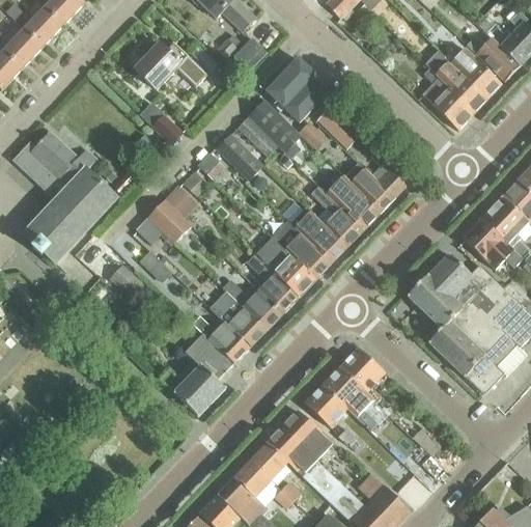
[(51,0),(46,6),(64,23),(83,3),(80,0),(51,0)]
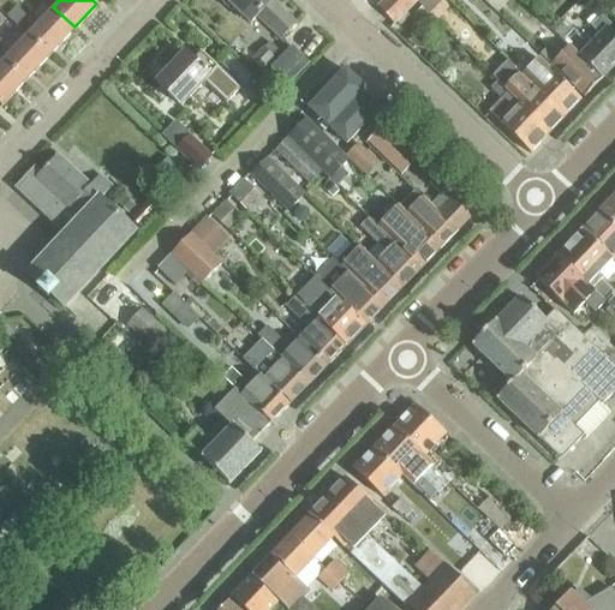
[(227,0),(249,21),(256,15),(270,28),(279,35),(294,21),(285,12),(272,0),(227,0)]
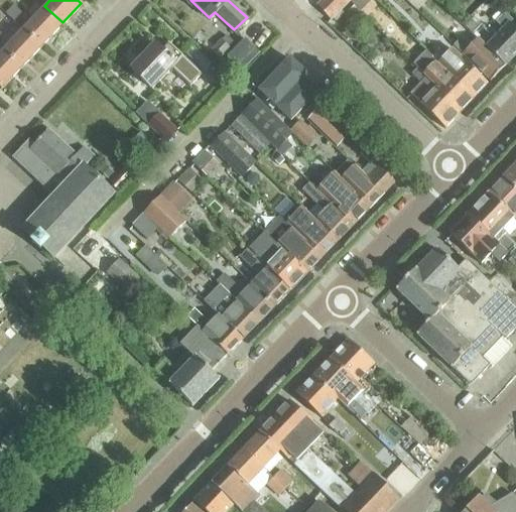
[(317,0),(315,2),(316,3),(331,16),(346,0),(317,0)]
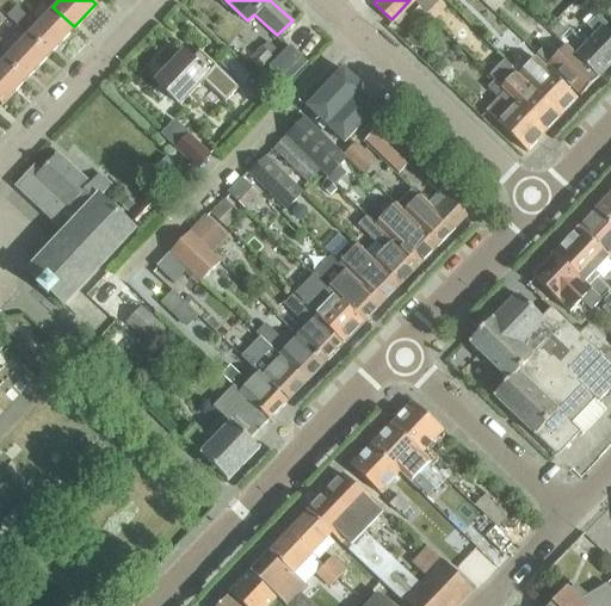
[(6,12),(18,23),(28,14),(16,2),(6,12)]
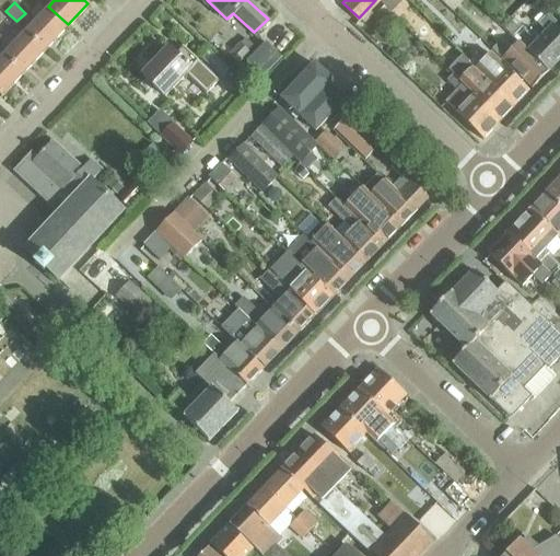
[(48,7),(26,30),(46,47),(68,24),(48,7)]
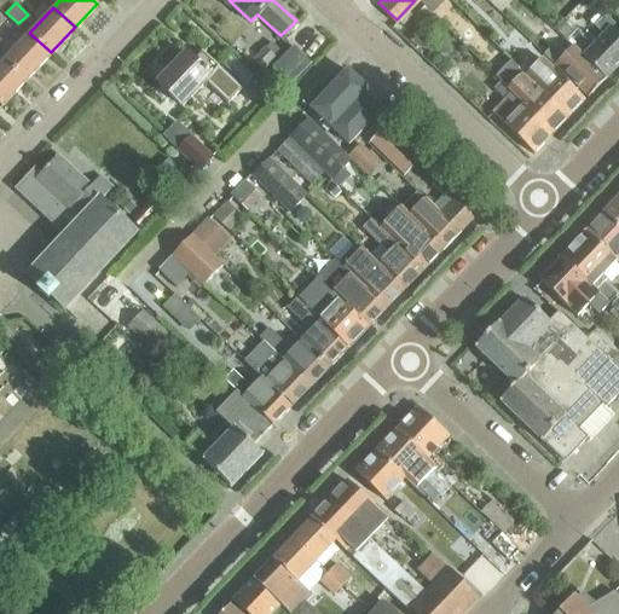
[(602,33),(582,54),(605,77),(618,62),(618,35),(608,25),(612,22),(603,13),(599,10),(589,19),(594,24),(602,33)]
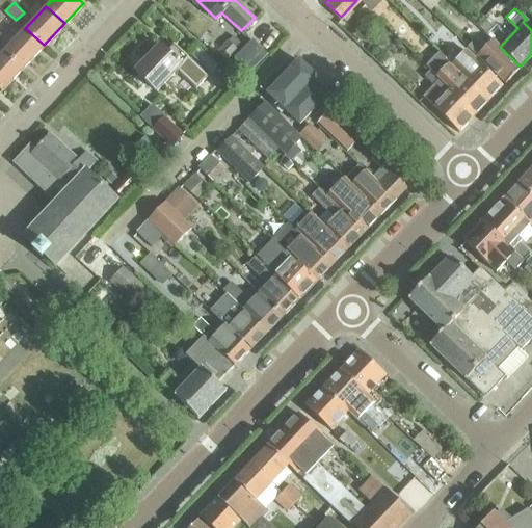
[(488,17),(479,26),(486,32),(495,24),(488,17)]
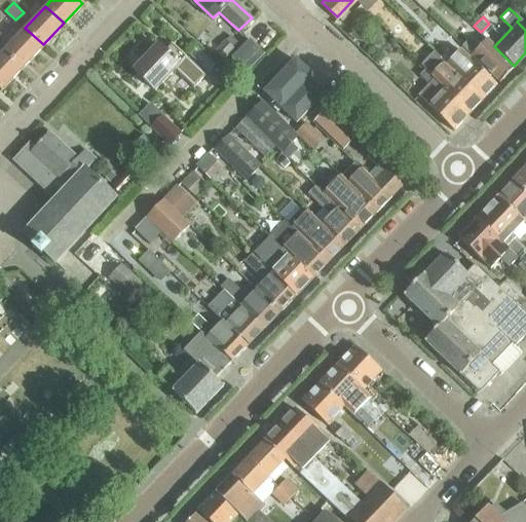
[(25,28),(5,47),(24,64),(43,44),(25,28)]
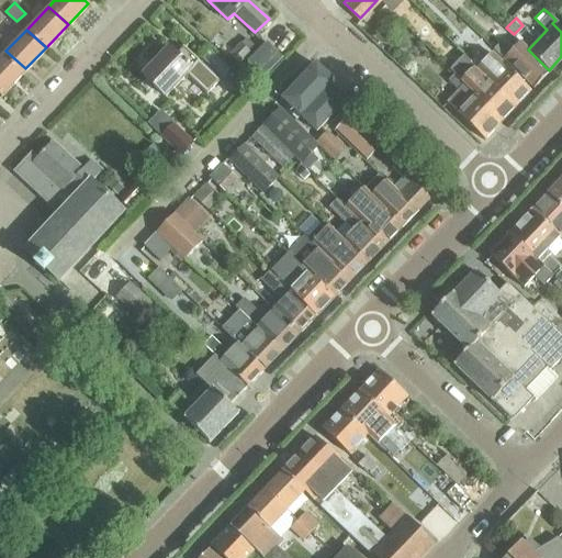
[(250,51),(256,44),(246,35),(242,41),(240,40),(229,53),(240,63),(251,51),(250,51)]
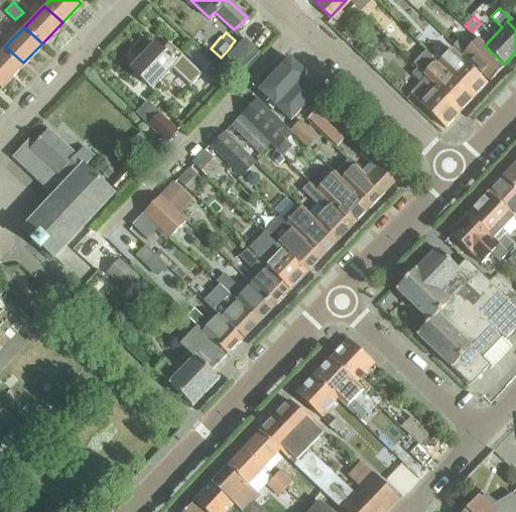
[(226,54),(241,69),(259,50),(244,36),(226,54)]
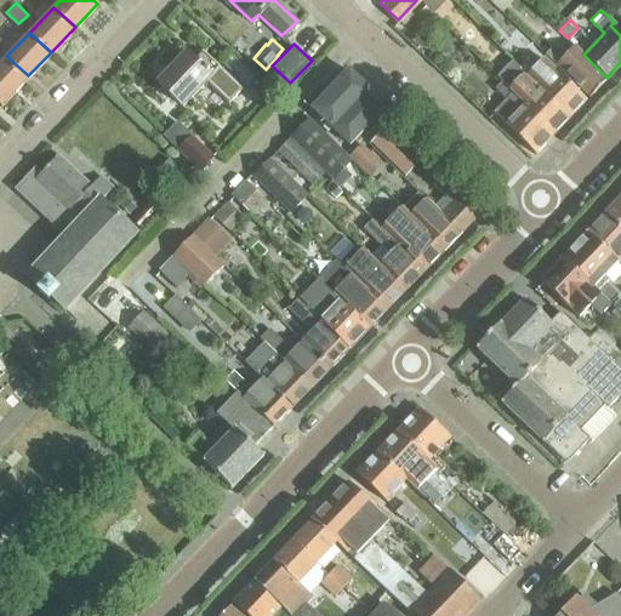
[(607,78),(584,55),(574,46),(564,55),(553,44),(545,52),(590,95),(607,78)]
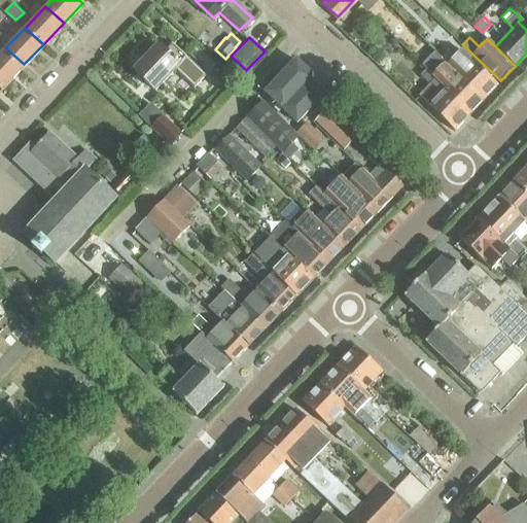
[(132,67),(154,89),(175,66),(192,83),(205,71),(172,41),(165,48),(155,41),(132,67)]
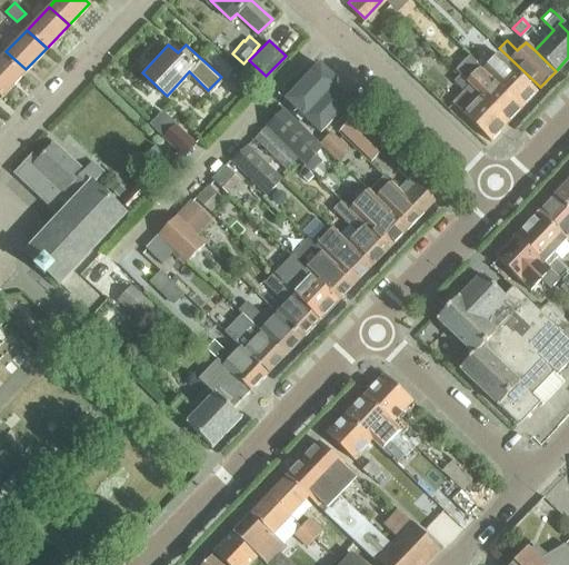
[(26,69),(6,51),(0,57),(0,96),(0,97),(26,69)]
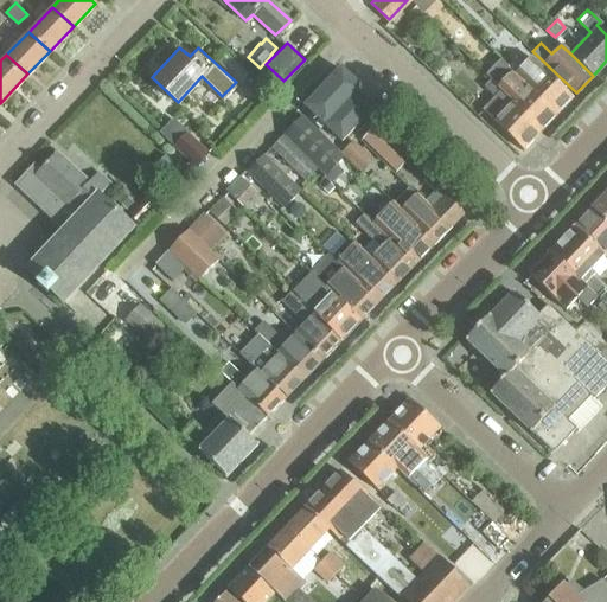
[(556,114),(574,96),(531,55),(522,64),(515,56),(509,63),(508,64),(556,114)]
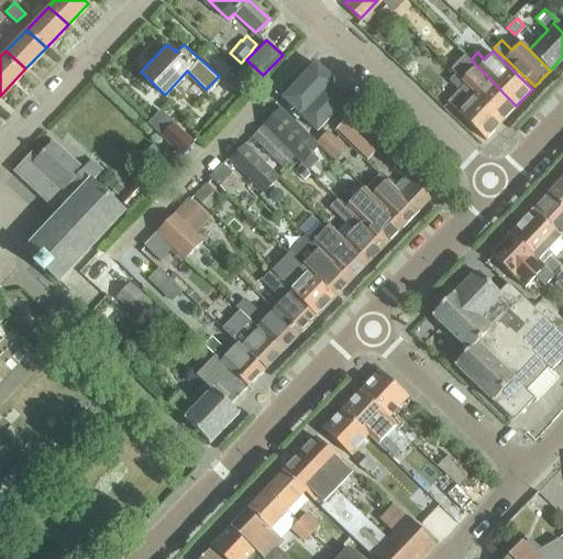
[(454,72),(454,73),(501,121),(516,106),(471,59),(472,58),(465,53),(451,68),(454,72)]
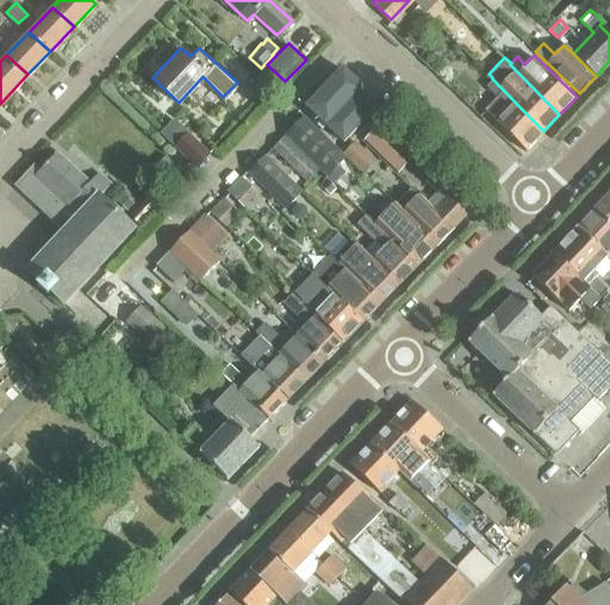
[(265,68),(260,74),(269,83),(274,78),(265,68)]
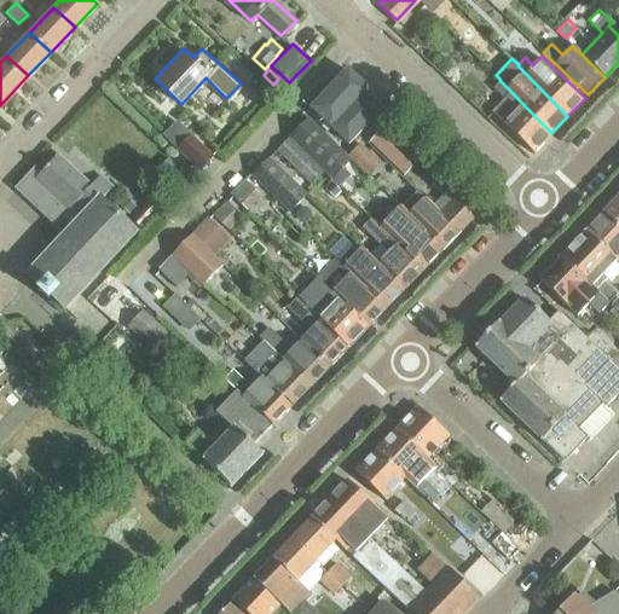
[(346,69),(310,108),(347,143),(377,111),(360,96),(368,88),(346,69)]
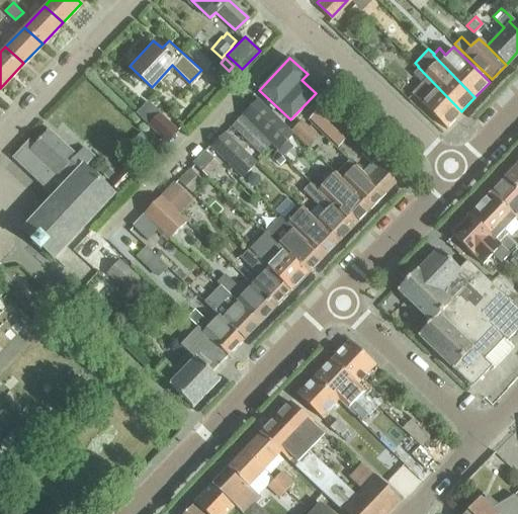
[(461,111),(418,67),(413,72),(422,81),(411,92),(421,102),(421,103),(446,127),(461,111)]
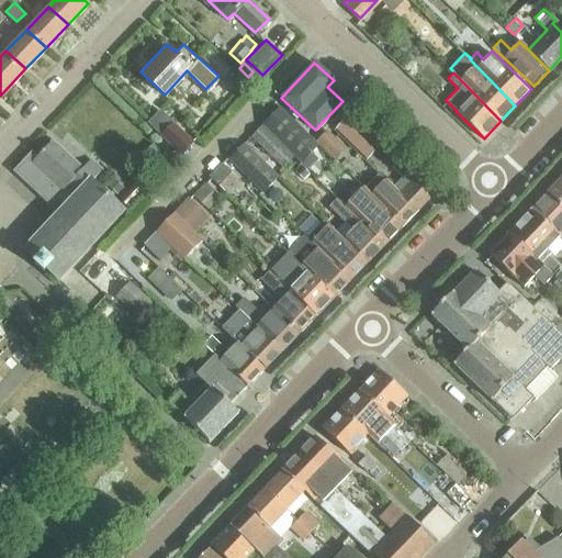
[(279,105),(261,123),(293,153),(302,162),(319,144),(315,140),(279,105)]
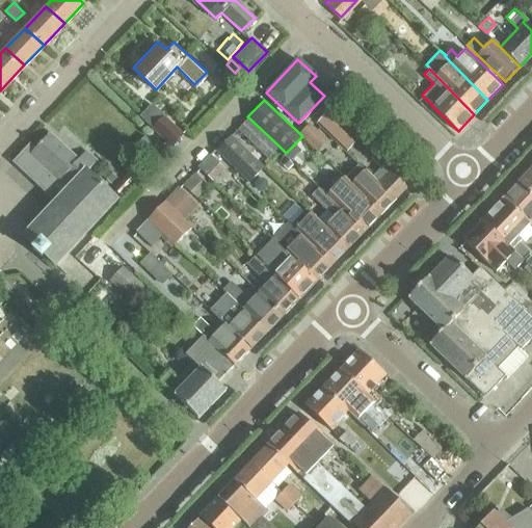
[(317,120),(333,134),(344,122),(329,107),(317,120)]
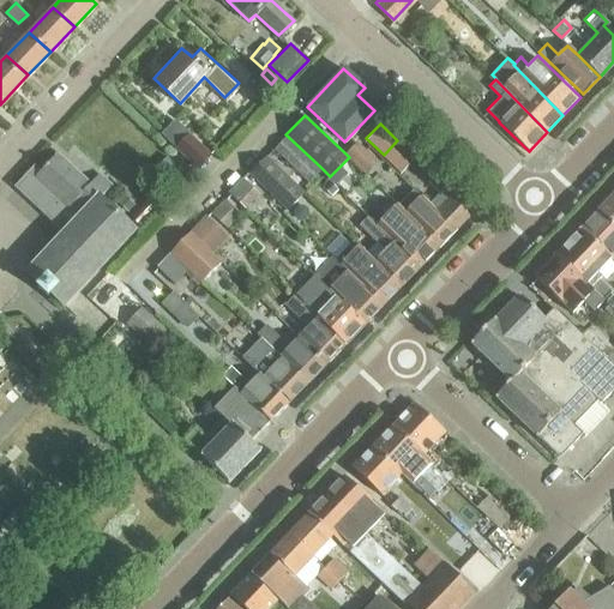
[(211,152),(185,128),(172,142),(198,166),(211,152)]
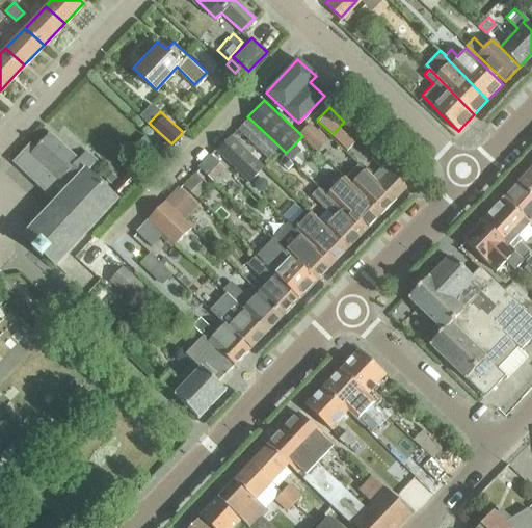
[(238,128),(267,155),(277,144),(247,116),(238,128)]
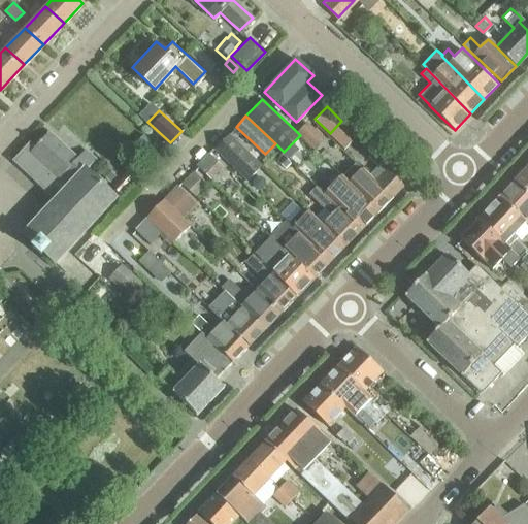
[(296,131),(315,149),(325,137),(305,120),(296,131)]
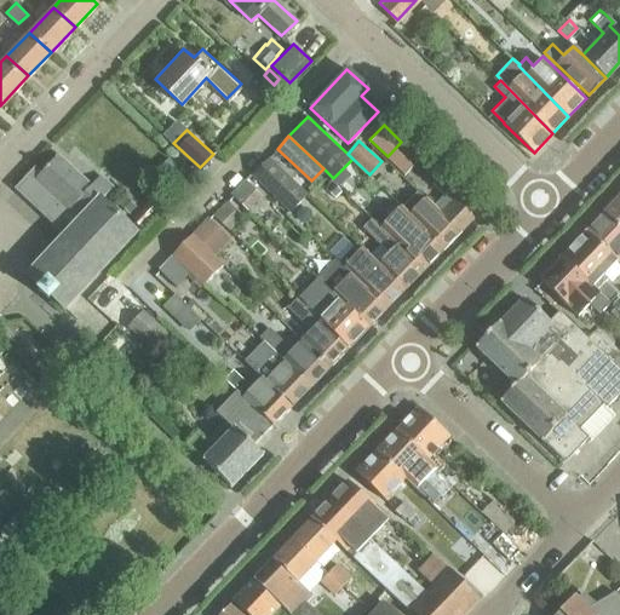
[(36,166),(17,188),(57,225),(63,219),(72,226),(61,239),(28,274),(40,286),(38,289),(47,299),(50,294),(64,308),(128,239),(136,231),(99,199),(112,185),(98,173),(89,184),(56,154),(41,170),(36,166)]
